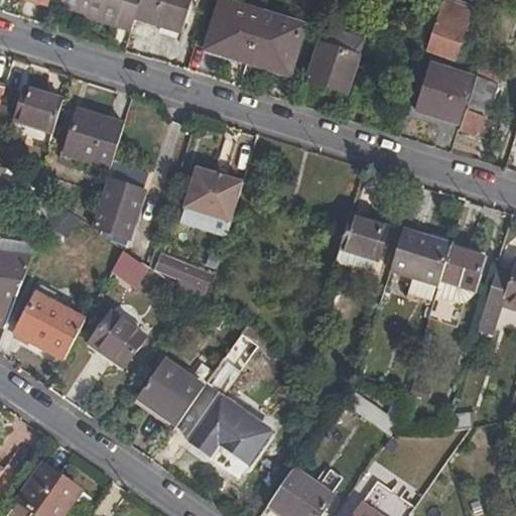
[(62,0),(59,10),(132,32),(137,19),(142,0),(62,0)]
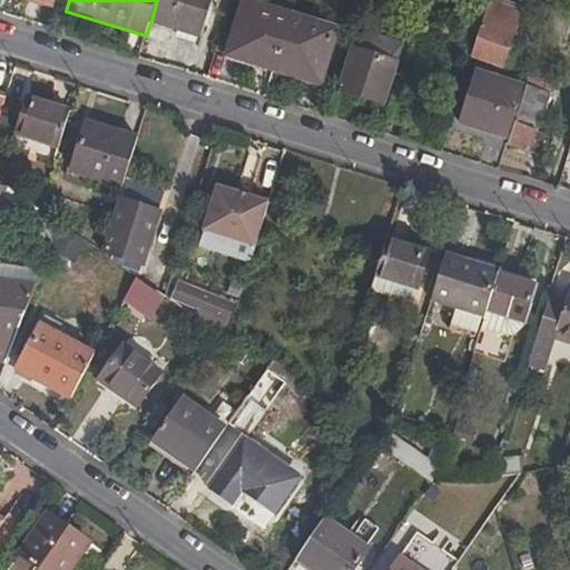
[(213,0),(157,0),(151,21),(202,37),(213,0)]
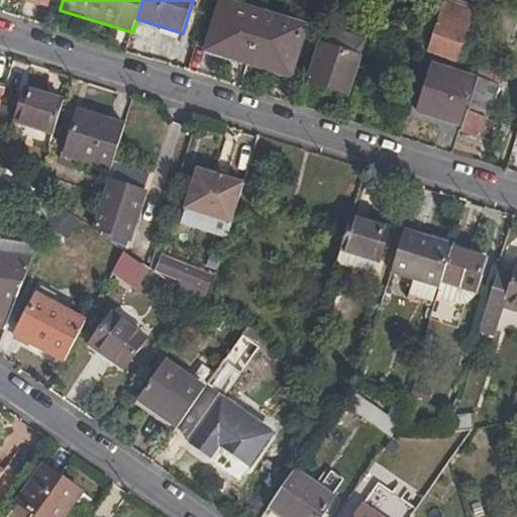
[(475,11),(443,0),(428,48),(459,59),(475,11)]
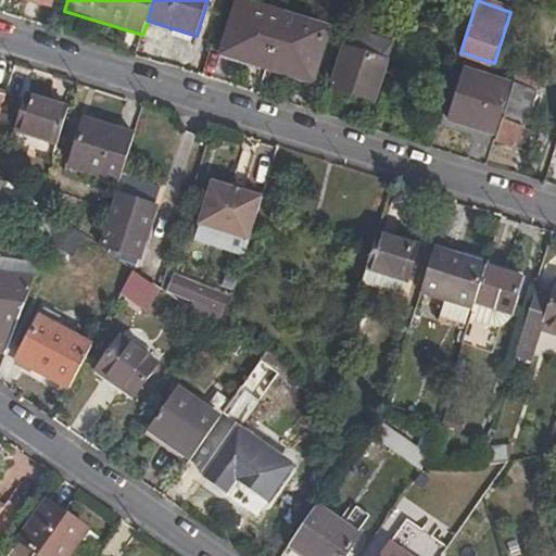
[(225,54),(270,68),(286,16),(241,2),(225,54)]
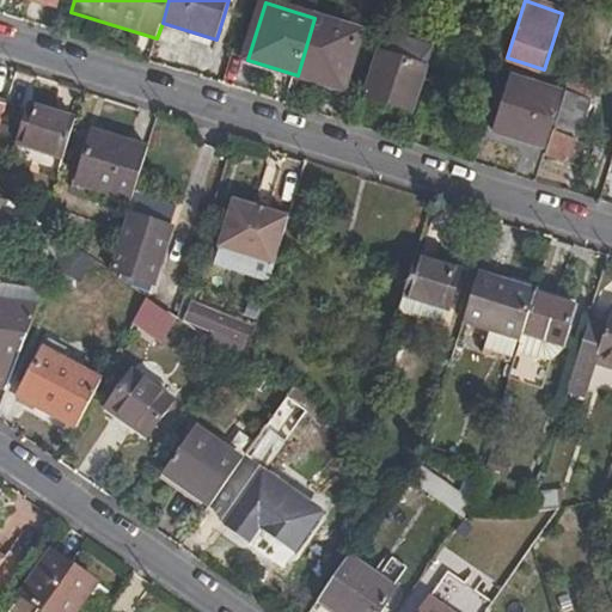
[(361,34),(314,18),(298,75),(344,90),(361,34)]
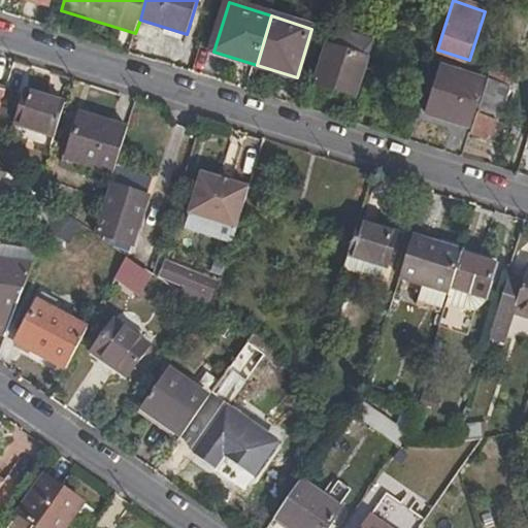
[(333,27),(327,46),(367,59),(373,39),(333,27)]
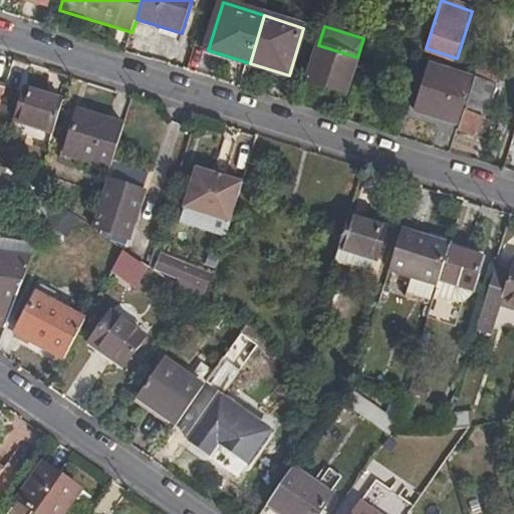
[(346,92),(357,57),(318,45),(307,80),(346,92)]
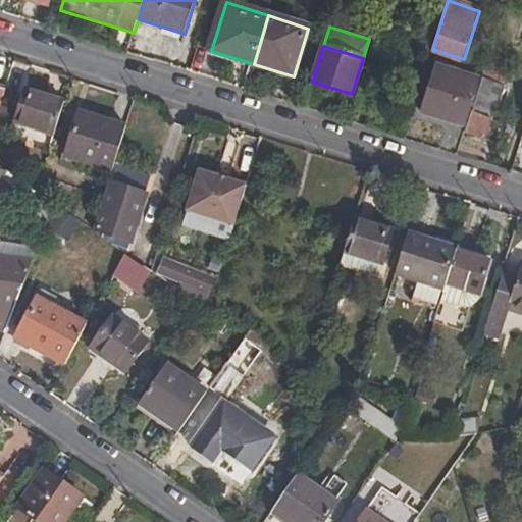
[(421,111),(467,125),(481,81),(435,65),(421,111)]
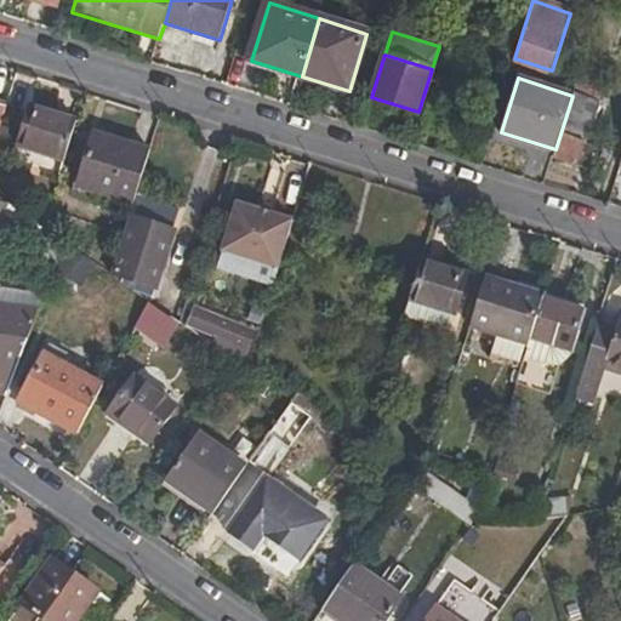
[(597,104),(573,96),(556,149),(553,158),(577,165),(597,104)]
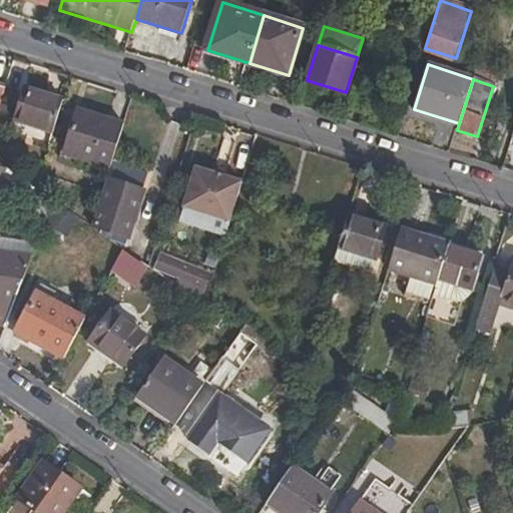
[(16,123),(53,134),(65,97),(28,85),(16,123)]
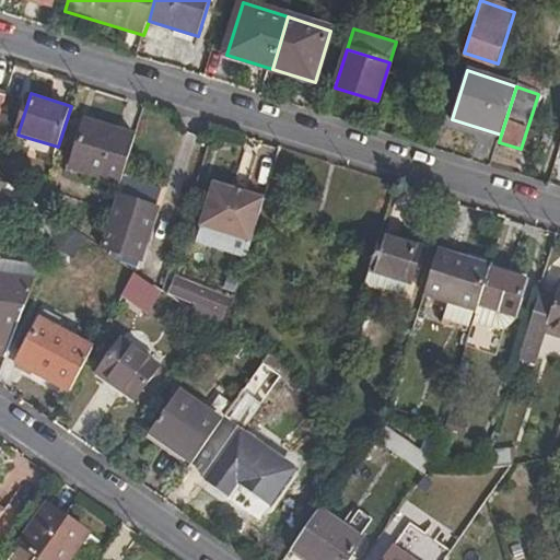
[(71,171),(120,185),(136,137),(86,123),(71,171)]
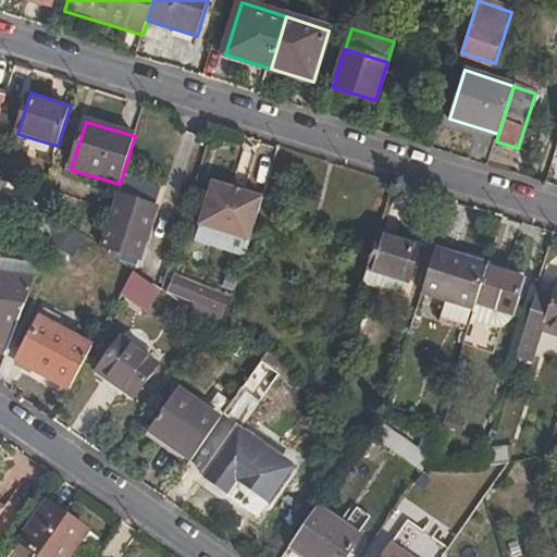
[(124,181),(119,199),(140,206),(153,211),(160,193),(124,181)]
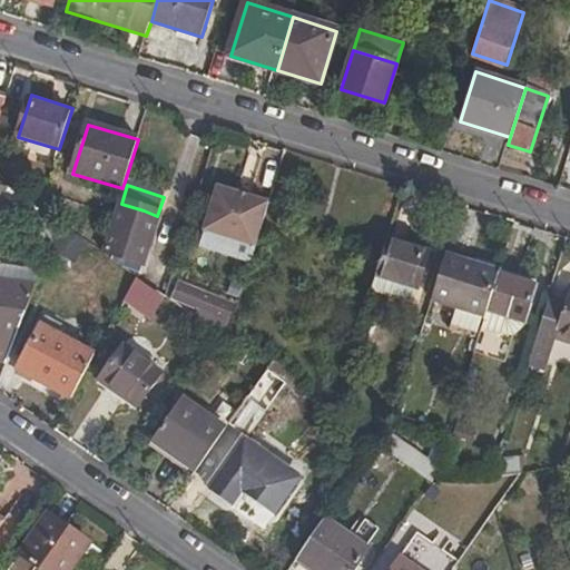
[(218,187),(205,231),(256,246),(269,204),(251,197),(237,194),(218,187)]
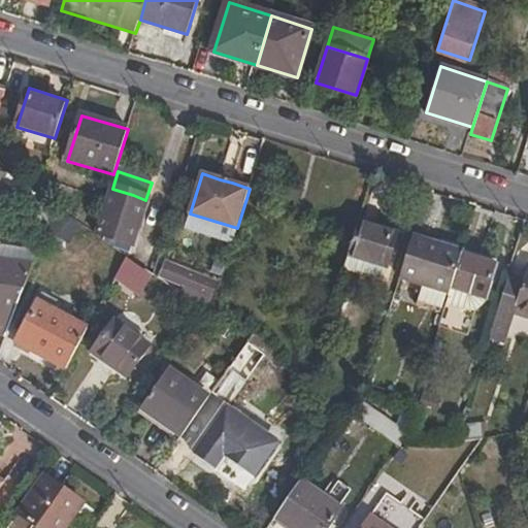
[(127,212),(133,195),(112,189),(98,233),(132,243),(140,217),(127,212)]
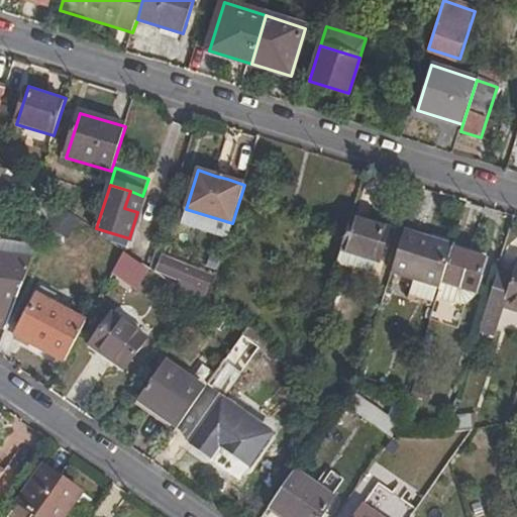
[(137,212),(142,196),(130,191),(124,208),(137,212)]
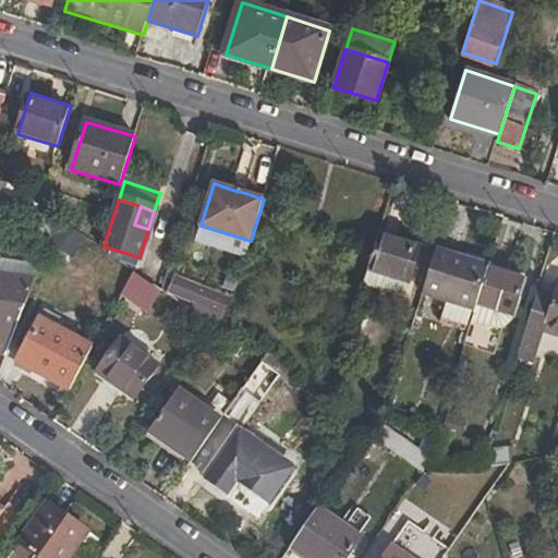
[(51,240),(74,256),(86,239),(60,220),(51,240)]
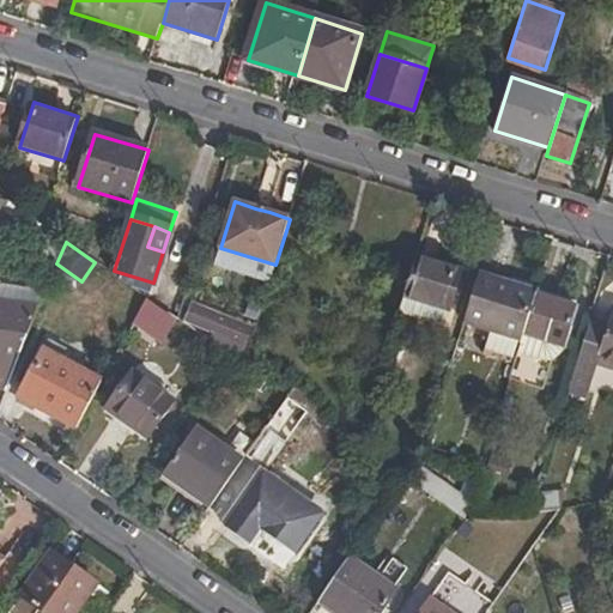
[(461,272),(416,259),(404,296),(448,311),(461,272)]
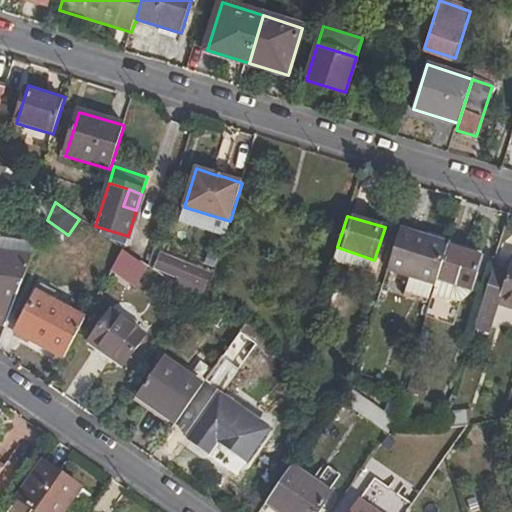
[(410,277),(435,284),(437,278),(447,246),(447,245),(400,230),(387,270),(410,277)]
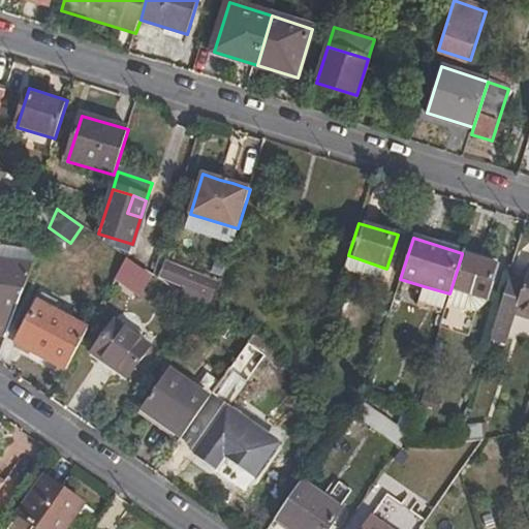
[(0,259),(34,265),(39,253),(0,247),(0,259)]
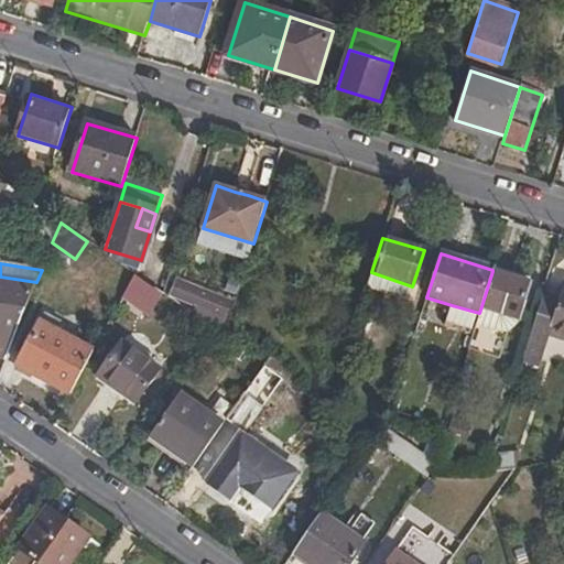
[(481,306),(518,317),(530,282),(492,271),(481,306)]
